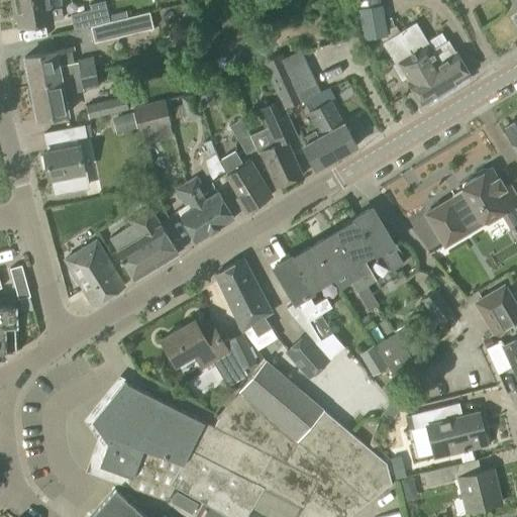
[(60,0),(18,0),(14,1),(18,27),(52,21),(52,20),(62,19),(61,8),(62,7),(60,0)]
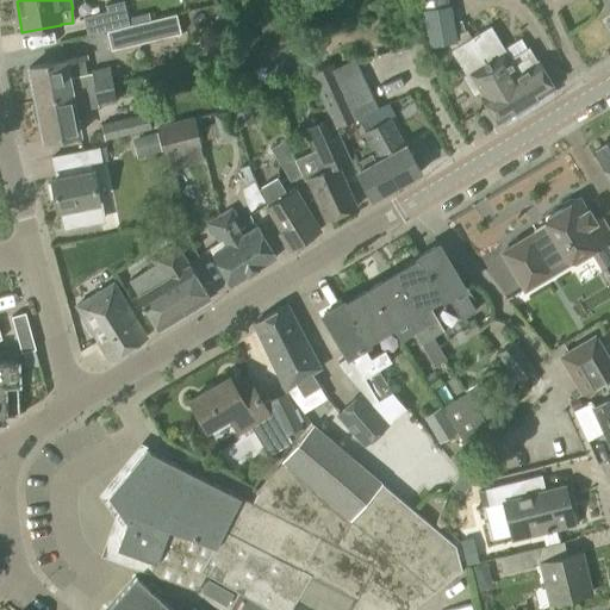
[(418,0),(429,48),(456,43),(448,0),(418,0)]
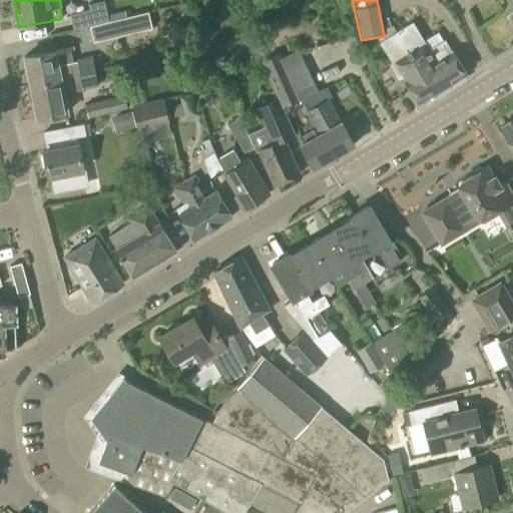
[(89,26),(108,21),(103,1),(88,5),(89,10),(69,15),(73,31),(89,27),(89,26)]
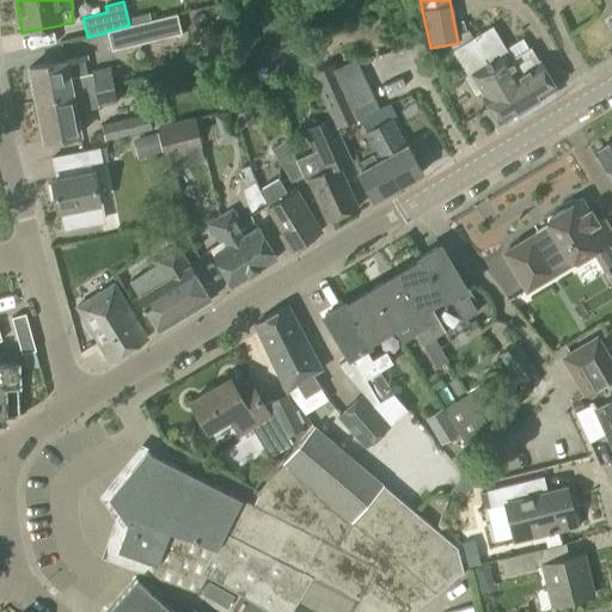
[(106,31),(106,32),(111,51),(182,34),(177,14),(129,26),(129,25),(106,31)]
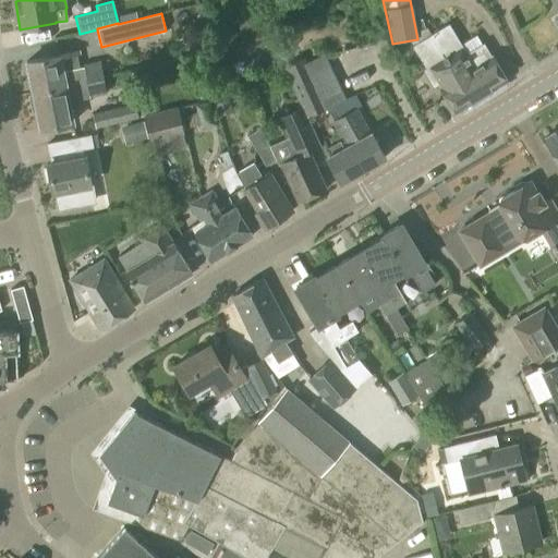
[(448,65),(466,55),(448,24),(431,35),(448,65)]
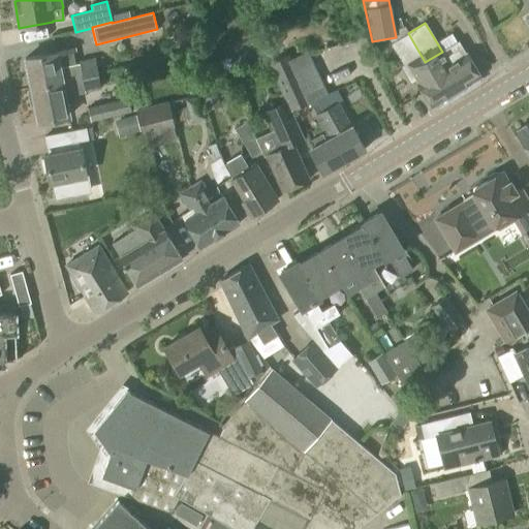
[(409,71),(425,62),(408,33),(390,44),(402,65),(400,67),(410,84),(415,81),(409,71)]
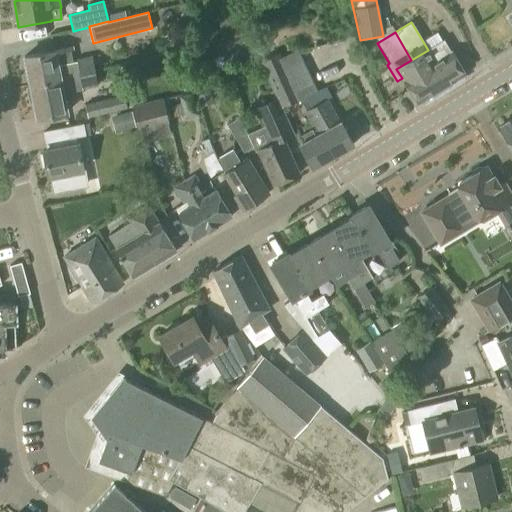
[(396,69),(402,78),(418,104),(466,75),(451,52),(450,52),(443,41),(428,50),(411,60),(396,69)]
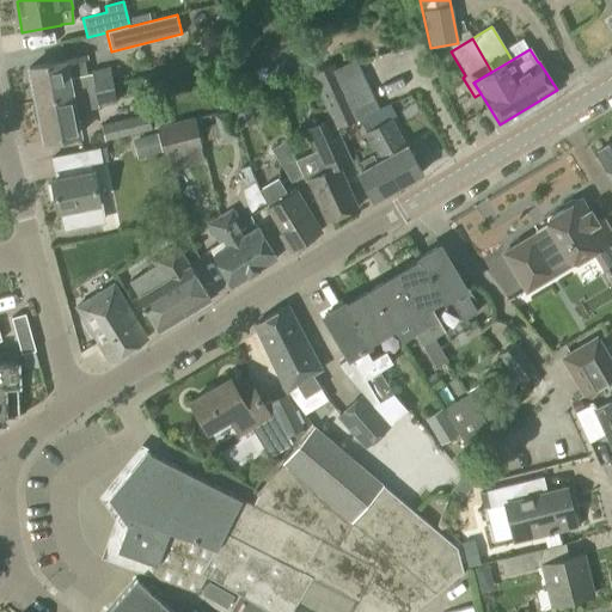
[(331,117),(336,128),(379,109),(355,57),(332,68),(330,63),(310,73),(330,117),(331,117)]
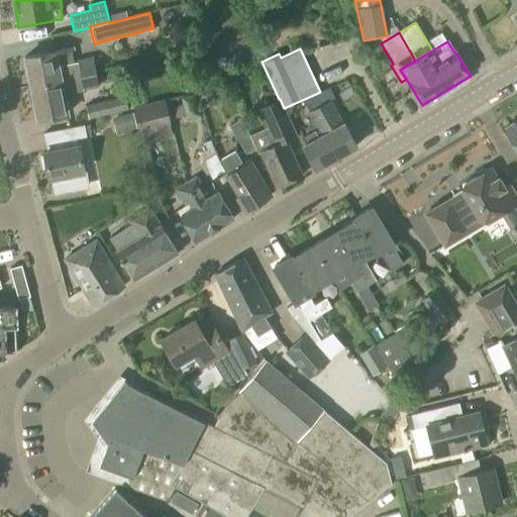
[(80,76),(96,73),(93,59),(58,66),(55,52),(24,58),(30,87),(80,77),(80,76)]
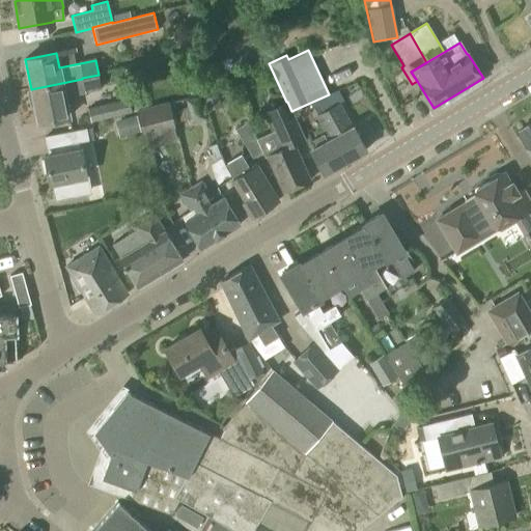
[(82,79),(31,89),(37,123),(68,117),(67,111),(76,109),(73,96),(102,90),(99,75),(82,78),(82,79)]
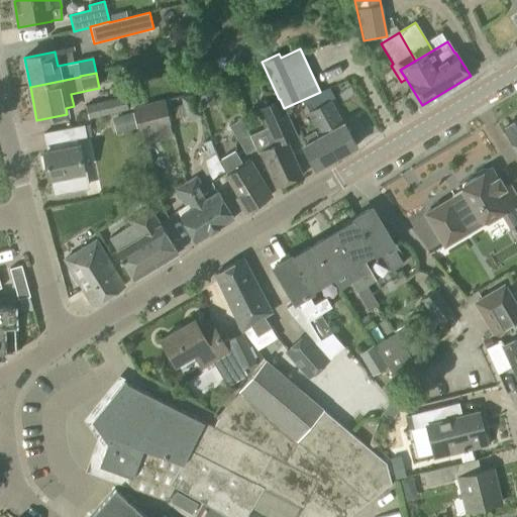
[(199,97),(203,108),(216,105),(213,93),(199,97)]
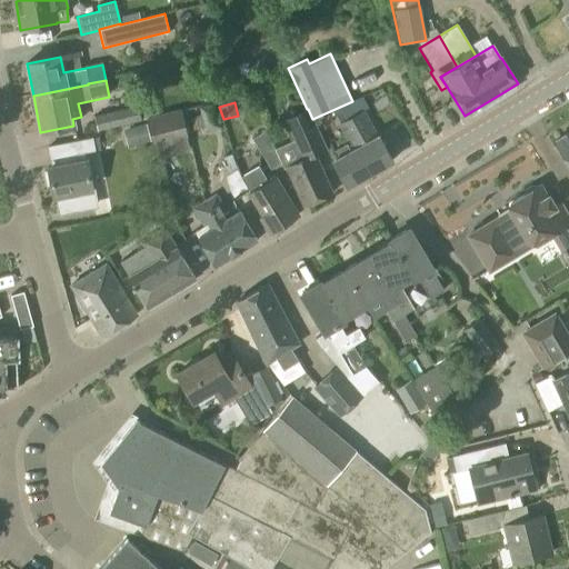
[(223,119),(219,107),(216,107),(215,103),(192,109),(196,122),(199,121),(203,138),(223,133),(220,120),(223,119)]
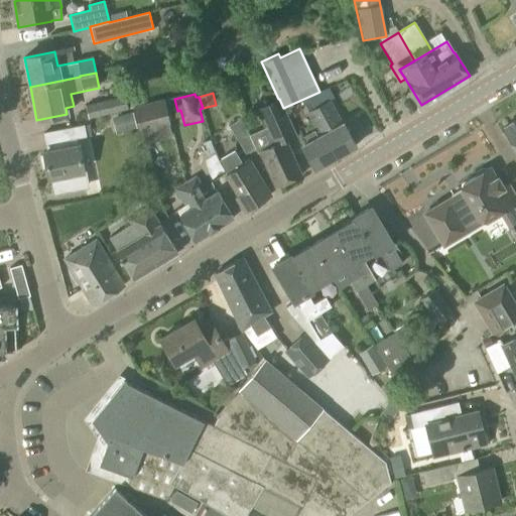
[(88,118),(127,109),(124,97),(85,106),(88,118)]
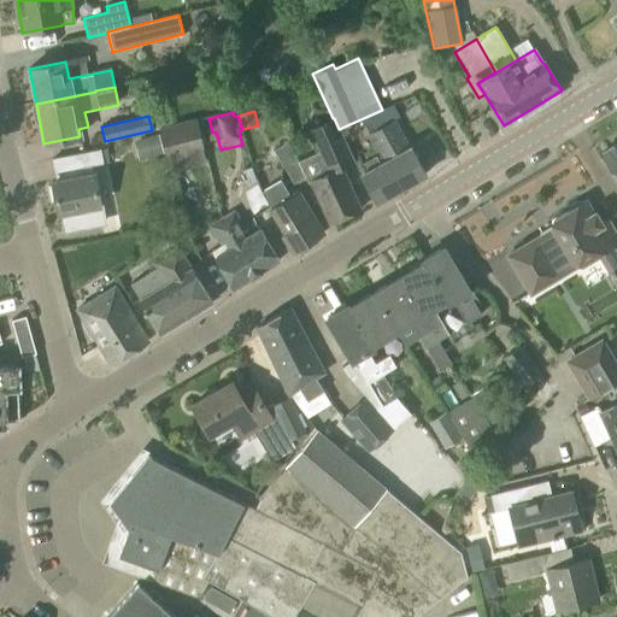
[(356,163),(339,129),(334,118),(333,118),(307,130),(317,153),(297,162),(307,183),(311,182),(329,223),(359,210),(341,169),(356,163)]
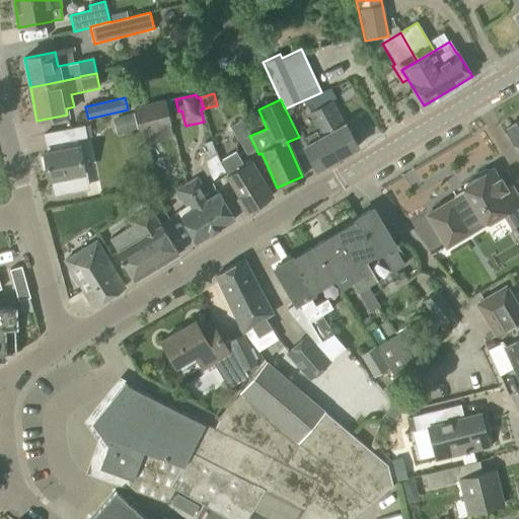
[(144,146),(173,139),(164,100),(135,106),(144,146)]
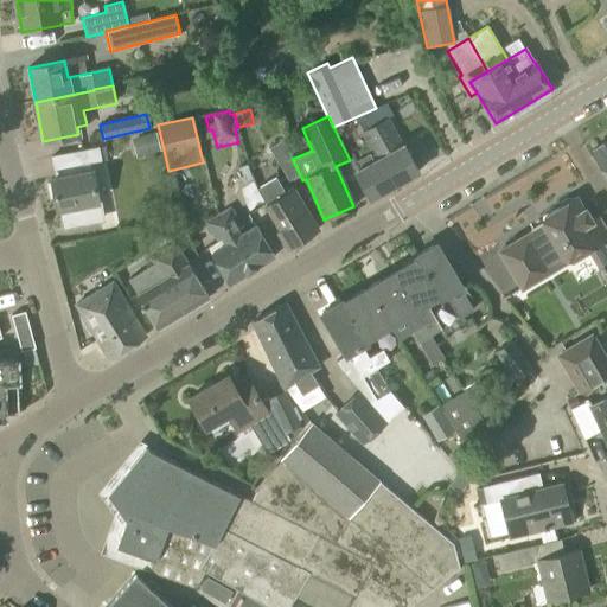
[(419,172),(403,144),(388,117),(359,133),(375,160),(374,160),(369,153),(351,161),(356,171),(355,171),(370,199),(419,172)]
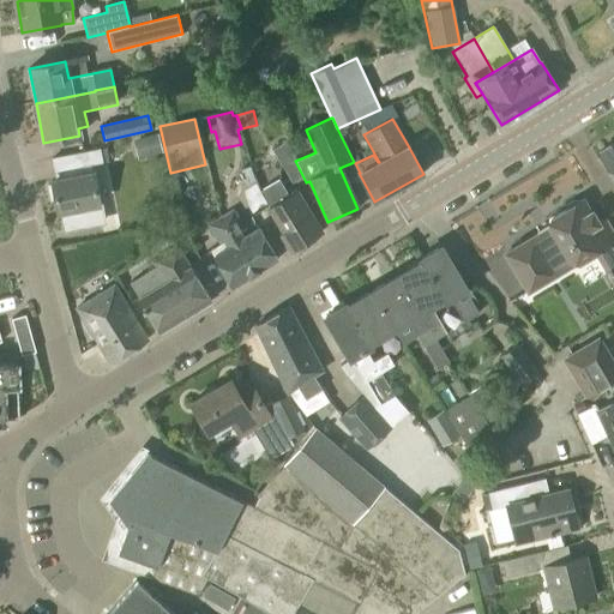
[(138,160),(163,152),(158,133),(133,140),(138,160)]
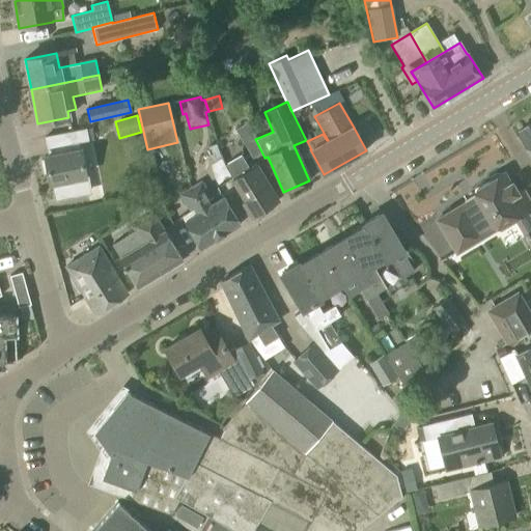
[(530,122),(518,132),(530,154),(530,122)]
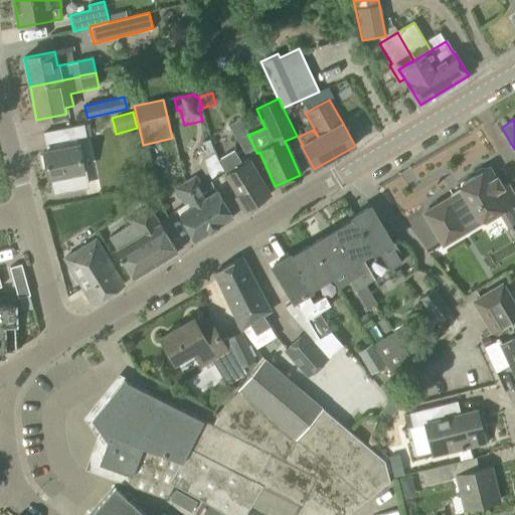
[(82,171),(76,140),(92,137),(90,125),(44,134),(46,145),(55,144),(56,150),(43,152),(48,178),(51,177),(54,194),(89,188),(86,171),(82,171)]
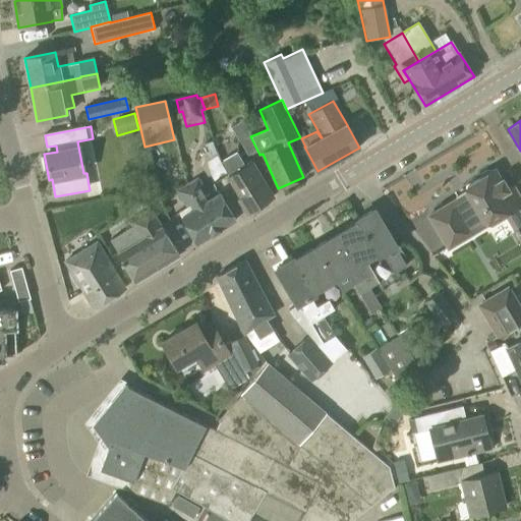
[(245,166),(237,153),(220,163),(228,176),(228,177),(240,198),(237,200),(245,214),(273,197),(251,163),(245,166)]
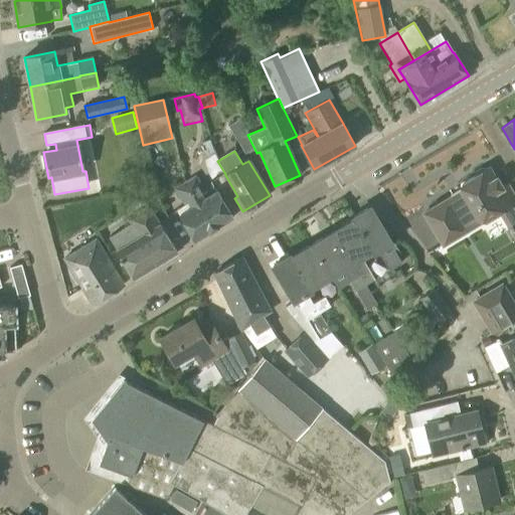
[(453,196),(424,213),(443,244),(467,230),(461,221),(475,213),(478,217),(485,219),(498,212),(501,210),(512,229),(514,229),(514,195),(507,182),(500,187),(489,168),(486,170),(482,168),(475,173),(474,177),(461,185),(460,188),(463,193),(454,198),(453,196)]
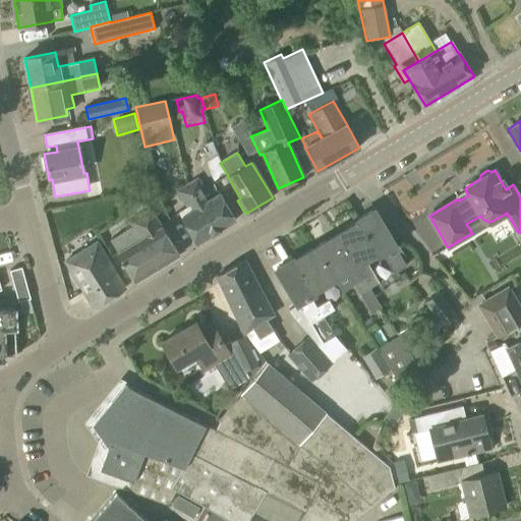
[(187,184),(217,232),(235,221),(219,193),(207,201),(205,197),(209,195),(197,178),(187,184)]
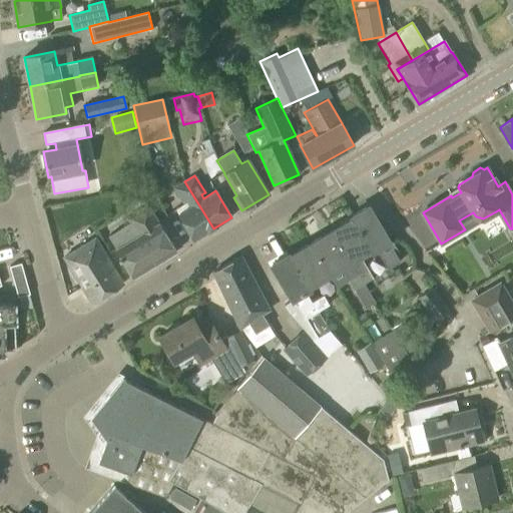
[(90,184),(93,194),(111,189),(107,179),(90,184)]
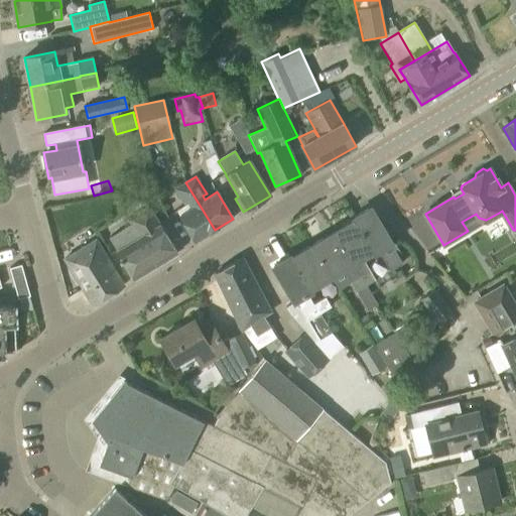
[(196,241),(215,230),(185,182),(173,189),(183,206),(176,210),(179,215),(196,241)]
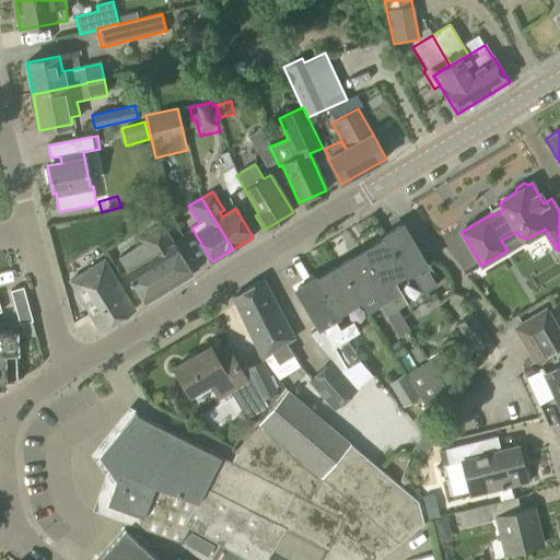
[(383,236),(384,238),(405,272),(406,275),(410,272),(423,294),(436,286),(423,264),(426,263),(401,224),(383,236)]
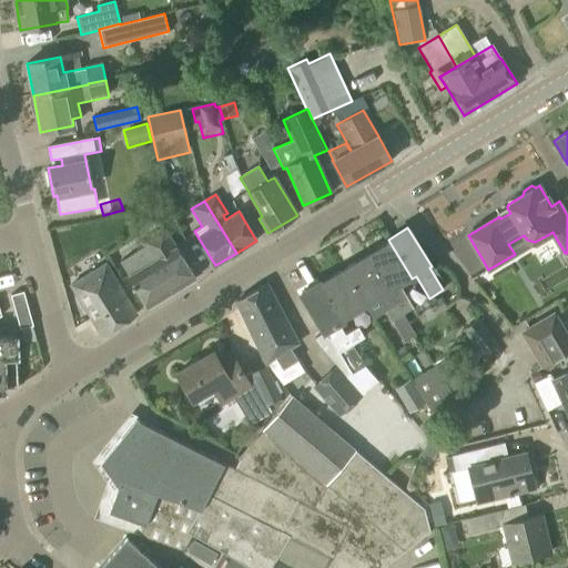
[(146,307),(194,279),(166,233),(119,262),(146,307)]
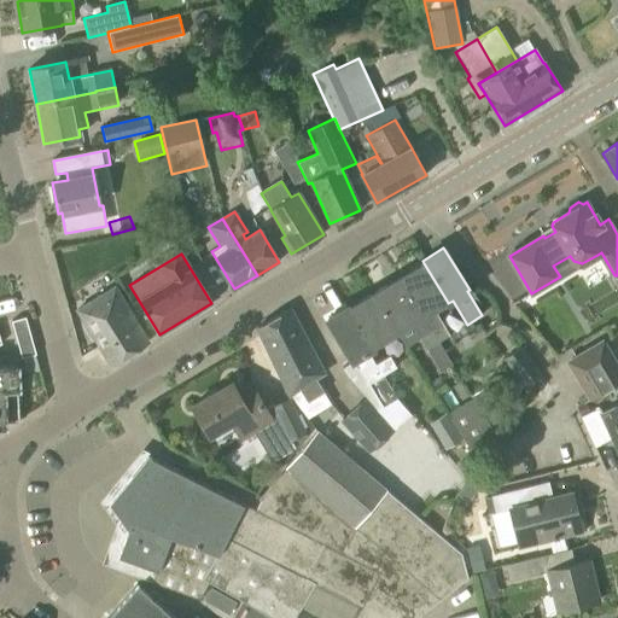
[(435,308),(447,301),(424,263),(398,278),(421,316),(438,342),(450,334),(435,308)]
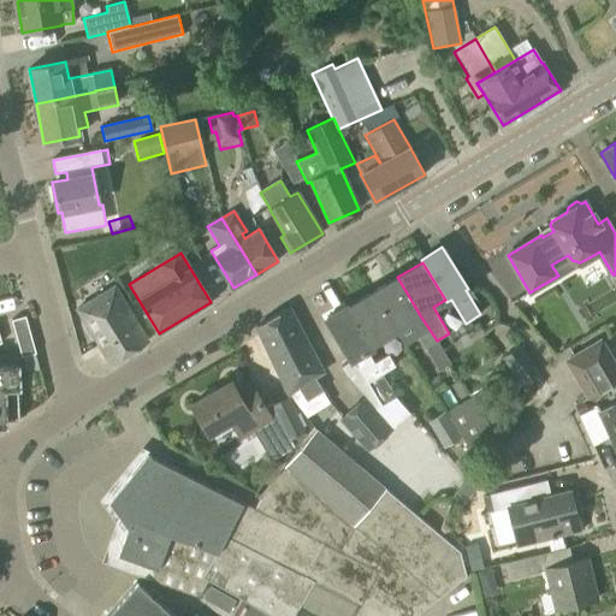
[(448,359),(437,341),(420,315),(397,277),(372,292),(395,330),(409,321),(436,366),(448,359)]
